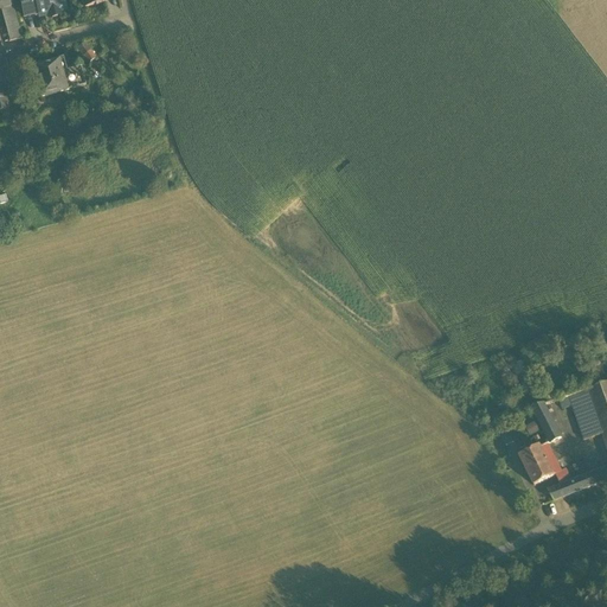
[(0,0),(0,10),(1,10),(13,7),(11,0),(0,0)]
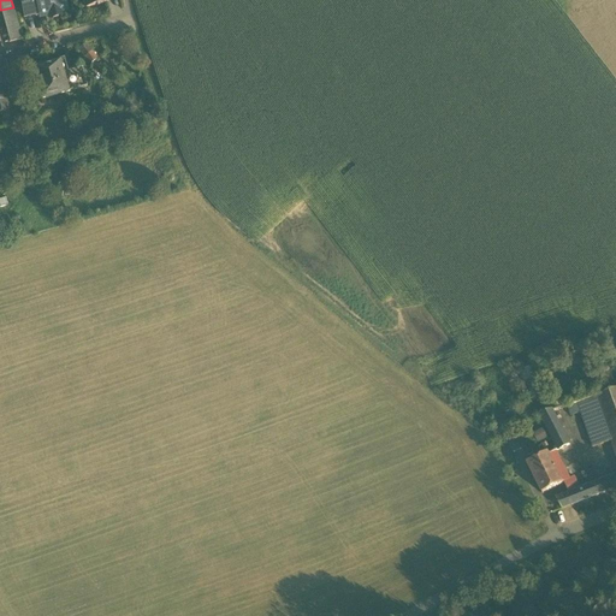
[(19,0),(24,18),(39,15),(34,0),(19,0)]
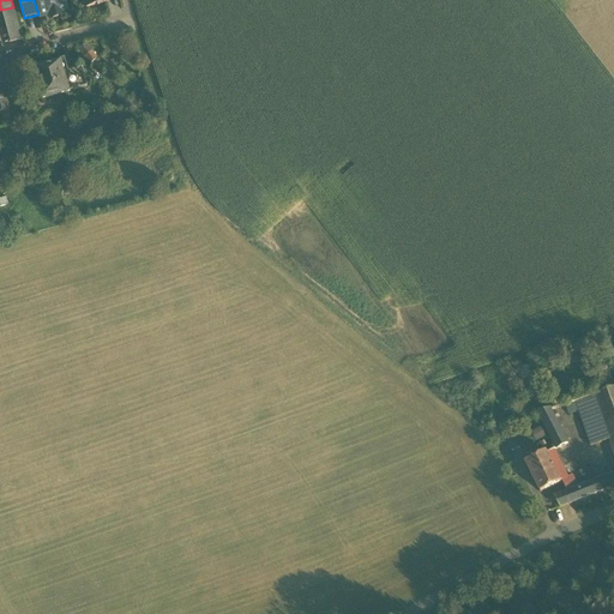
[(50,18),(53,19),(58,18),(59,14),(59,13),(60,12),(64,11),(65,8),(62,0),(34,0),(38,14),(38,16),(42,17),(46,17),(47,13),(50,16),(50,17),(50,18)]
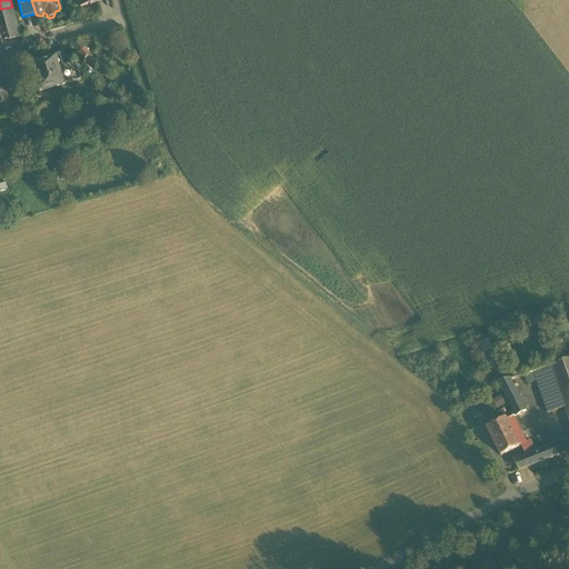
[(12,7),(1,9),(10,40),(20,37),(12,7)]
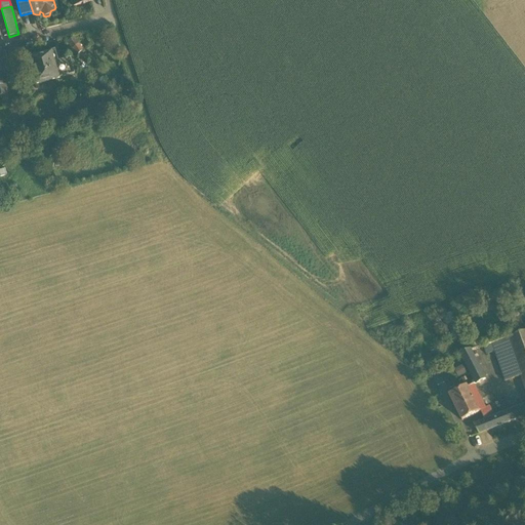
[(67,43),(76,55),(82,51),(73,38),(67,43)]
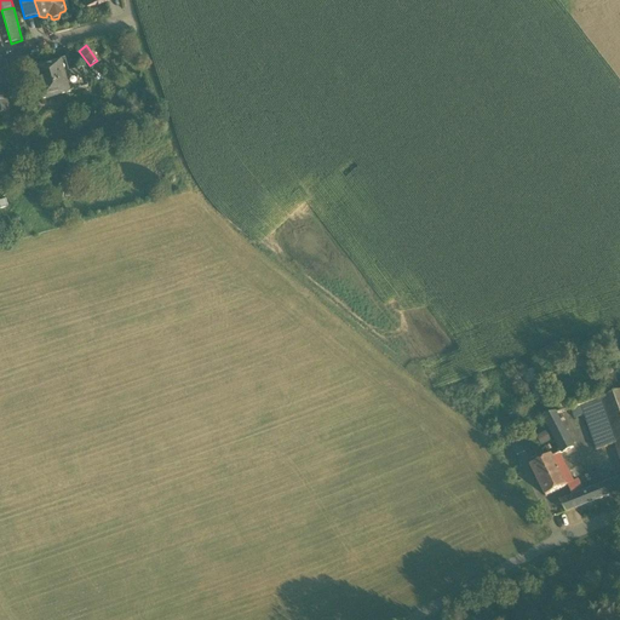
[(33,73),(40,102),(87,89),(82,70),(68,74),(64,61),(57,62),(58,65),(33,73)]
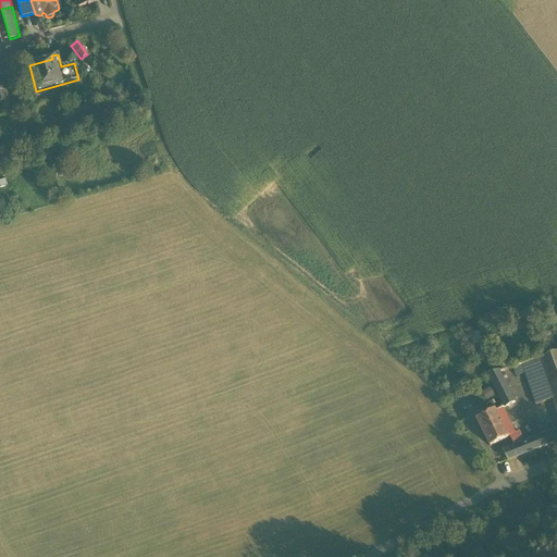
[(0,59),(0,77),(9,75),(4,58),(0,59)]
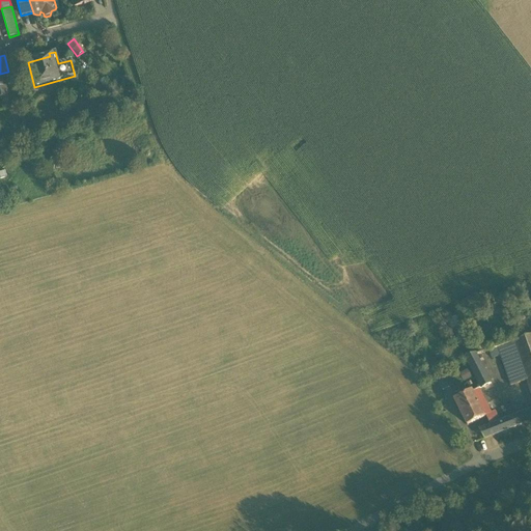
[(458,315),(444,320),(452,342),(455,341),(451,330),(462,326),(458,315)]
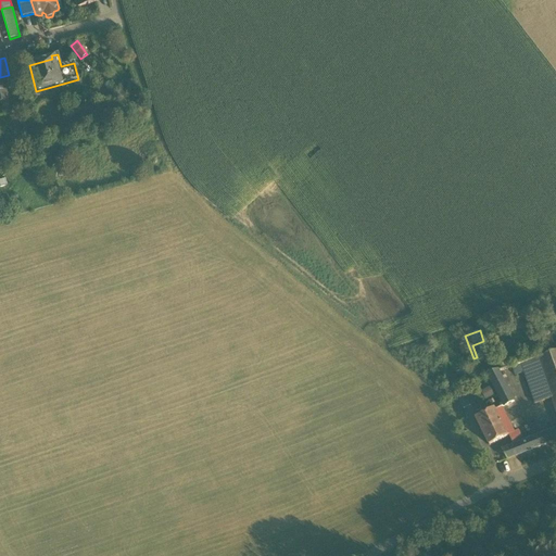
[(488,350),(478,353),(480,363),(491,359),(488,350)]
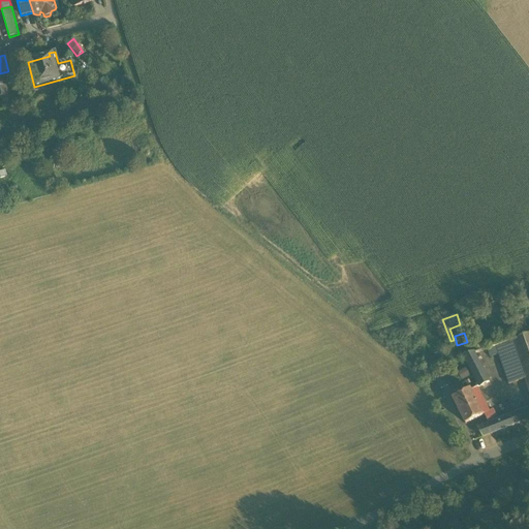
[(525,379),(528,392),(528,335),(511,341),(487,349),(490,358),(498,355),(508,385),(525,379)]
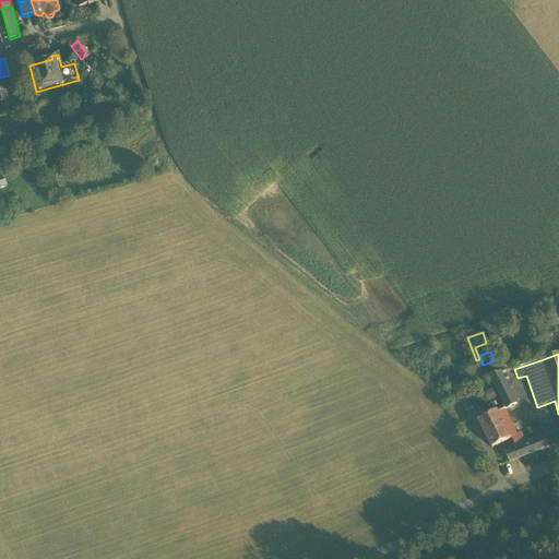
[(507,409),(516,405),(501,375),(490,378),(507,409)]
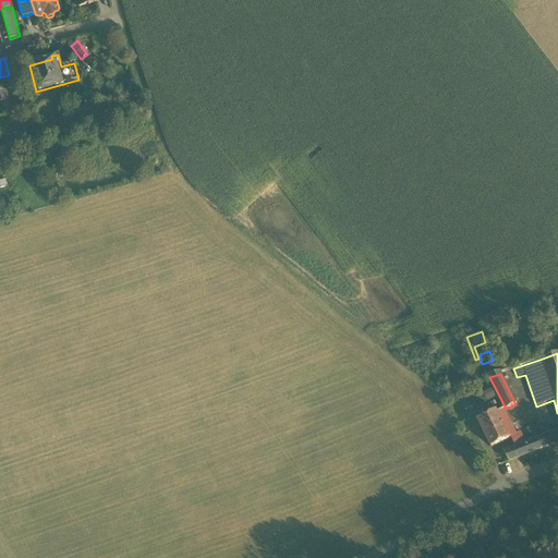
[(497,398),(493,388),(483,393),(487,403),(497,398)]
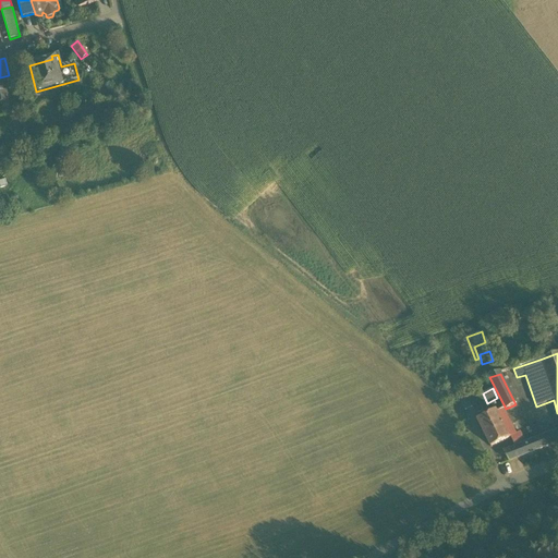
[(460,400),(465,412),(472,408),(466,397),(460,400)]
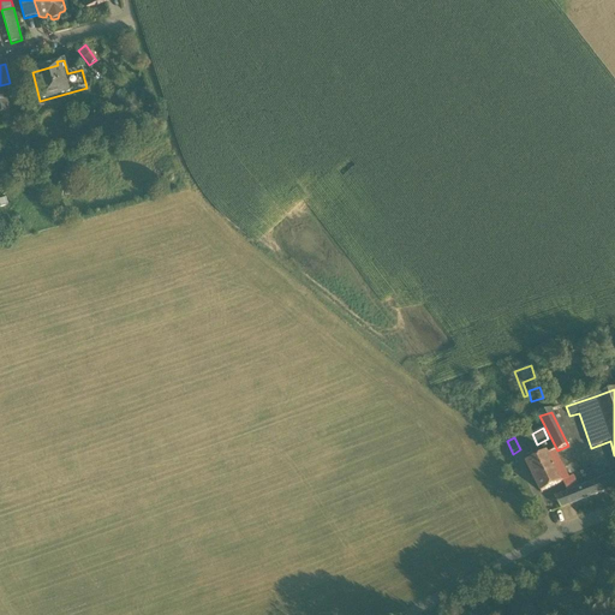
[(563,483),(568,494),(579,490),(572,477),(568,479),(554,452),(548,454),(562,483),(563,483)]
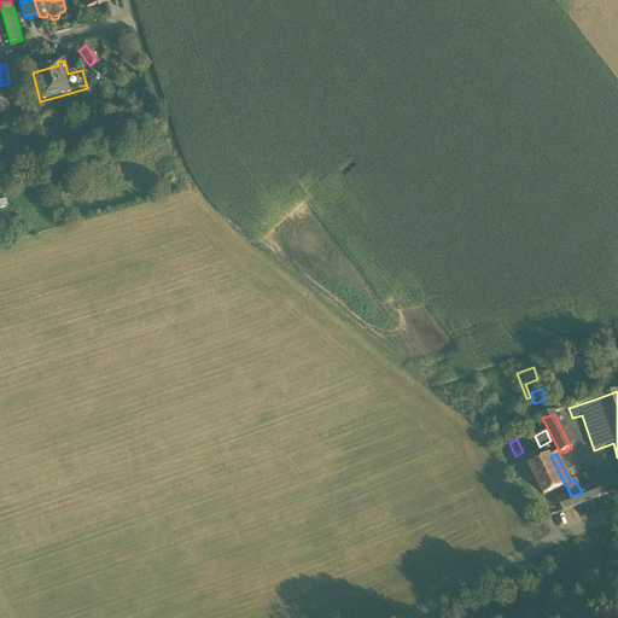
[(529,466),(544,496),(565,485),(551,456),(549,456),(529,466)]
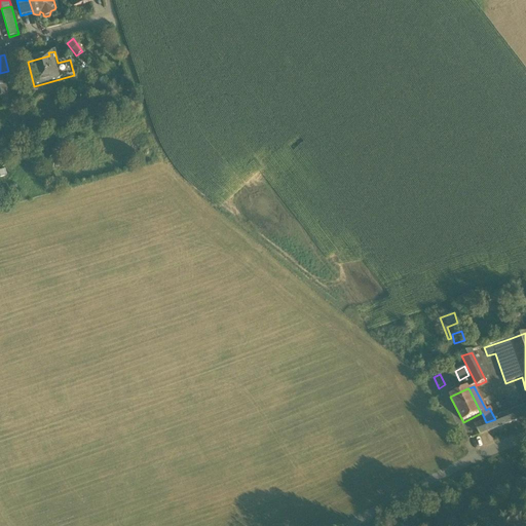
[(509,401),(501,404),(504,411),(512,408),(509,401)]
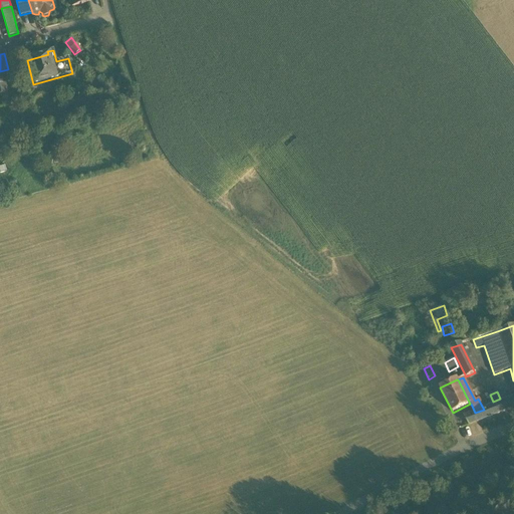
[(464,417),(469,426),(512,409),(513,407),(513,397),(508,400),(484,410),(475,413),(464,417)]
